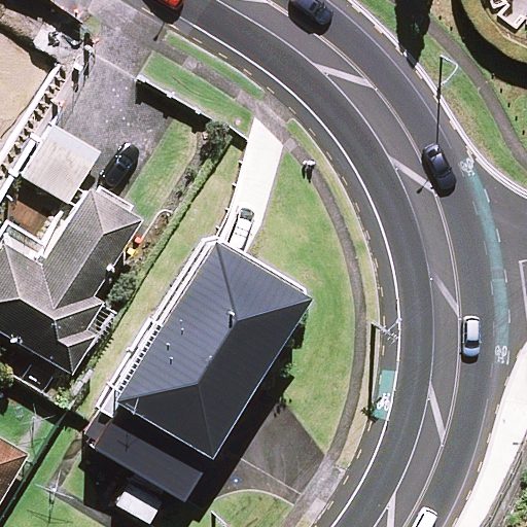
[(526,13),(522,13),(514,27),(504,20),(511,8),(504,4),(496,10),(492,0),(486,0),(492,15),(502,24),(516,34),(524,20),(526,20),(526,13)]
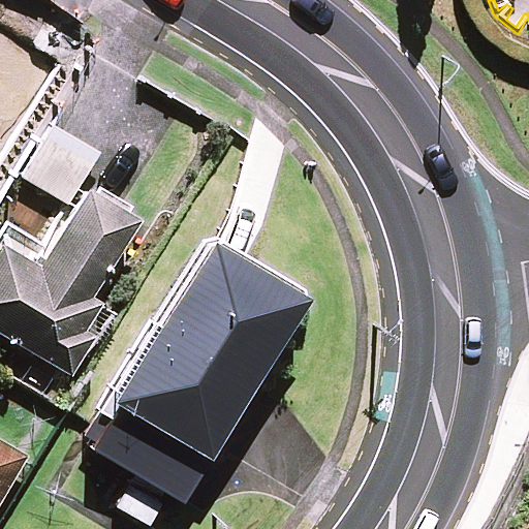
[(528,0),(494,0),(498,10),(506,4),(512,8),(506,20),(516,27),(524,13),(528,13),(528,0)]
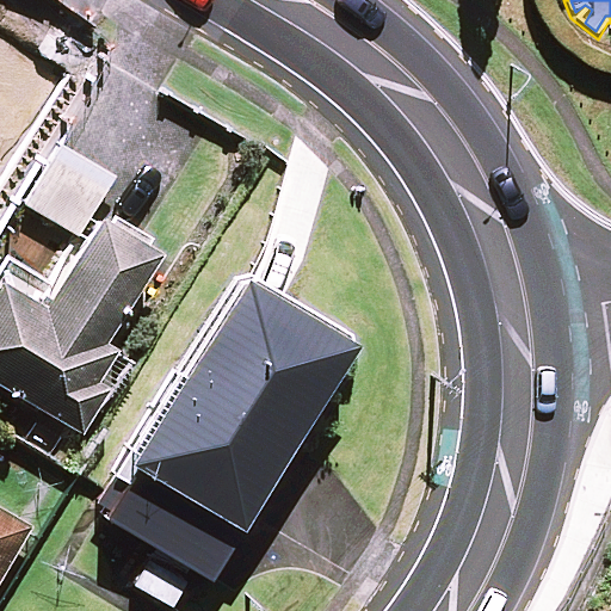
[(112,176),(60,146),(26,203),(79,234),(112,176)]
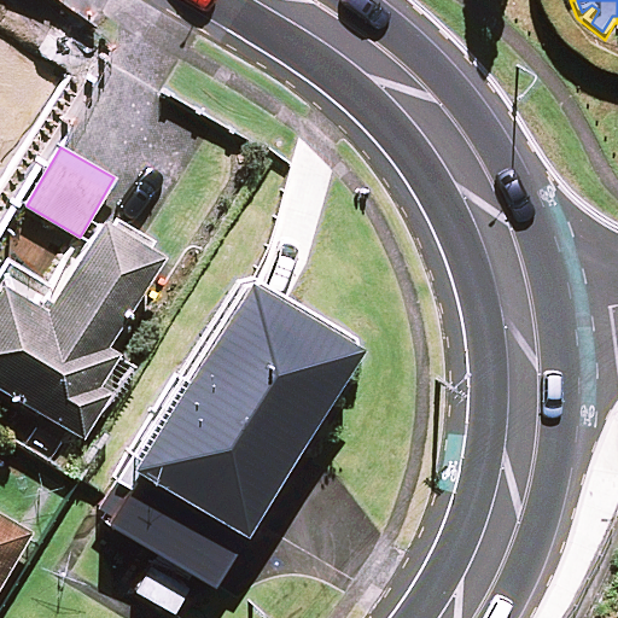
[(163,254),(103,216),(54,293),(4,262),(0,268),(0,385),(86,438),(133,363),(105,347),(163,254)]
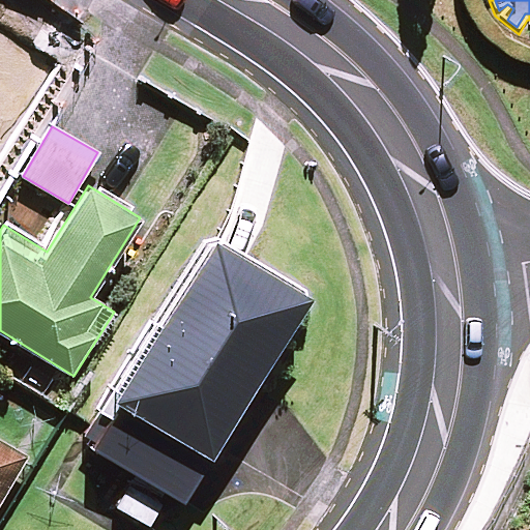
[(304,291),(209,235),(88,444),(183,499),(304,291)]
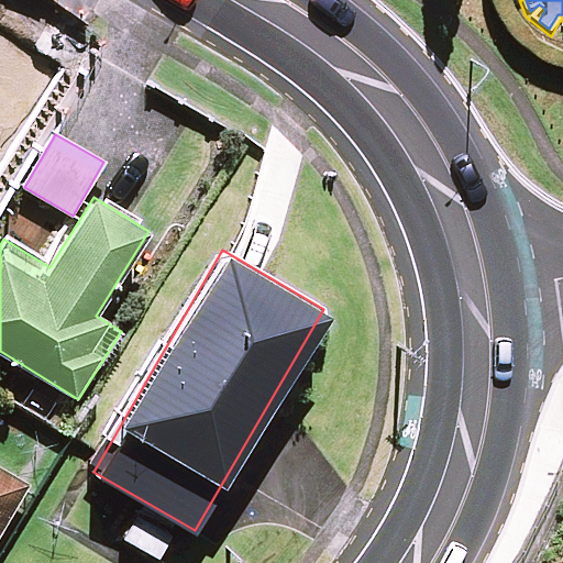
[(0,531),(28,485),(0,468),(0,531)]
